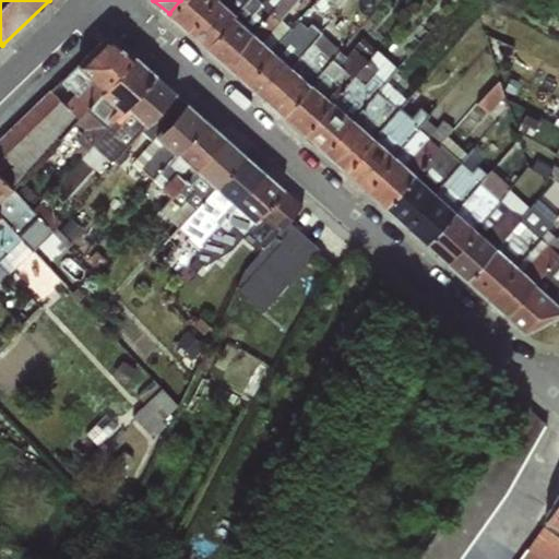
[(180,0),(169,13),(187,28),(213,0),(180,0)]
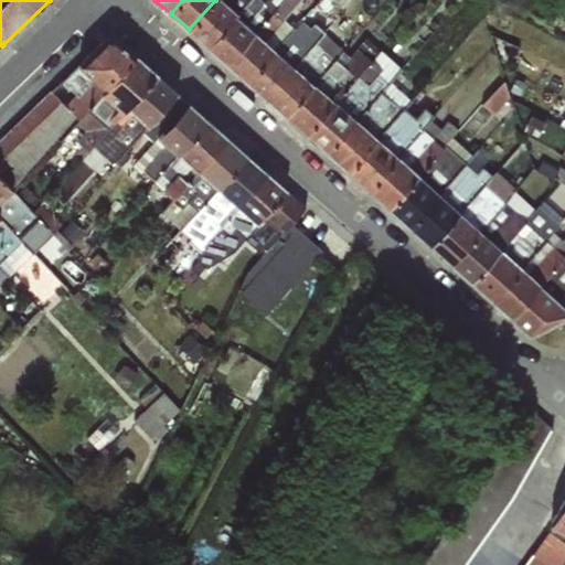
[(215,0),(189,29),(206,45),(247,0),(215,0)]
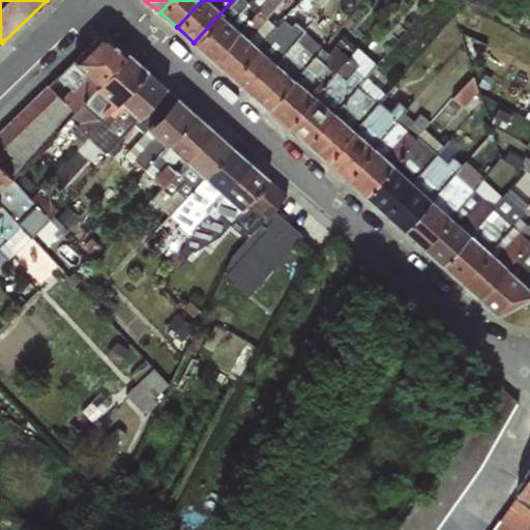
[(255,10),(242,0),(232,0),(194,42),(213,59),(255,10)]
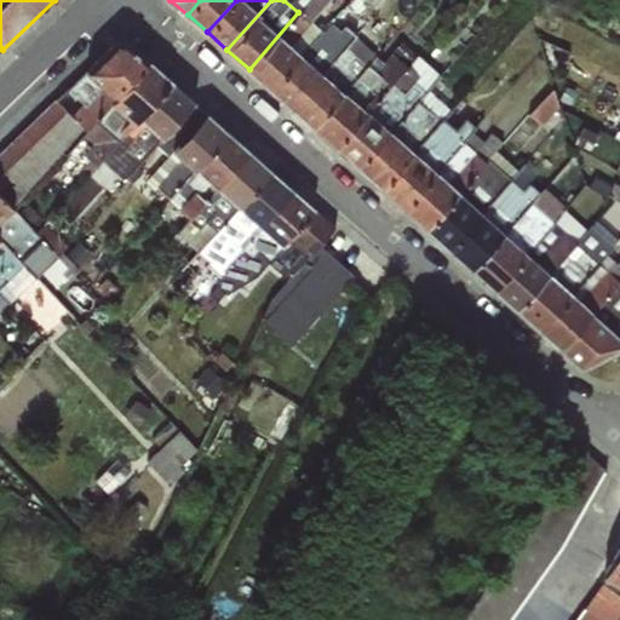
[(309,0),(298,12),(250,69),(271,89),(322,32),(313,22),(331,0),(309,0)]
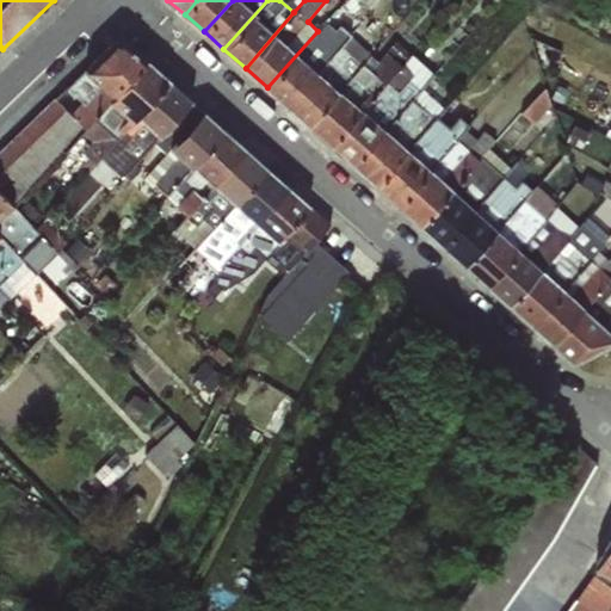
[(326,22),(318,31),(267,87),(288,106),(352,35),(340,25),(335,31),(326,22)]
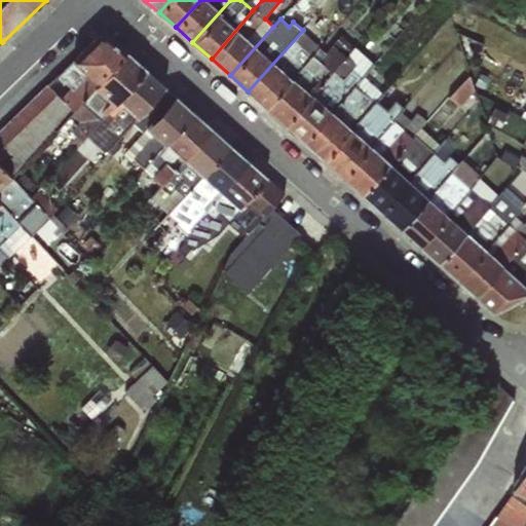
[(320,47),(303,30),(248,91),(266,108),(320,47)]
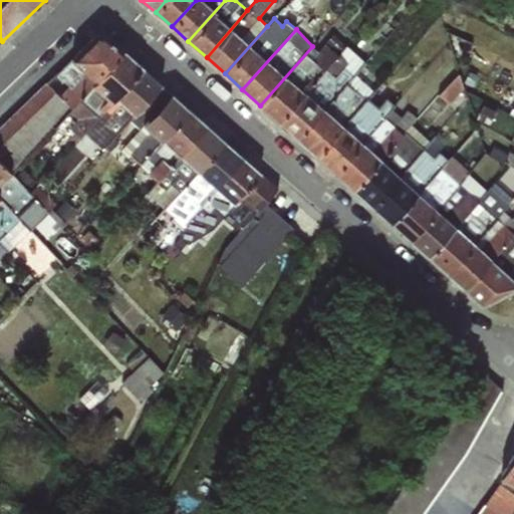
[(60,97),(72,109),(124,51),(105,33),(96,34),(54,73),(69,86),(60,97)]
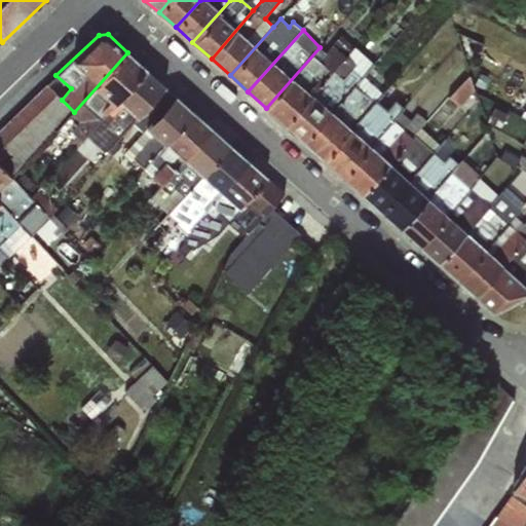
[(326,52),(320,47),(266,108),(285,124),(353,46),(340,35),(326,52)]
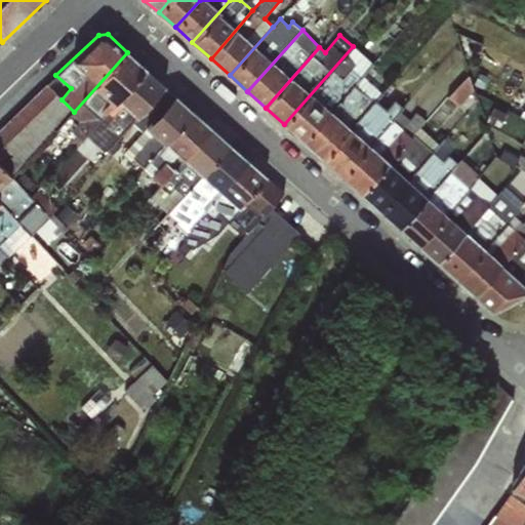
[(372,64),(353,46),(284,124),(303,140),(369,67),(372,64)]
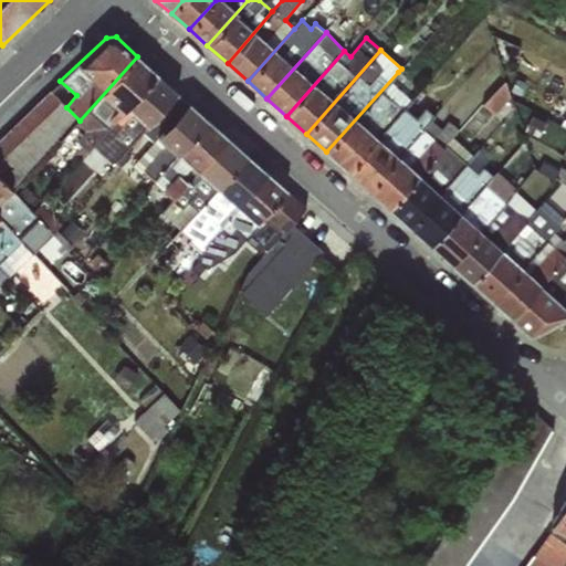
[(157,74),(137,56),(80,121),(76,126),(84,132),(75,142),(81,146),(73,155),(79,160),(94,145),(157,74)]
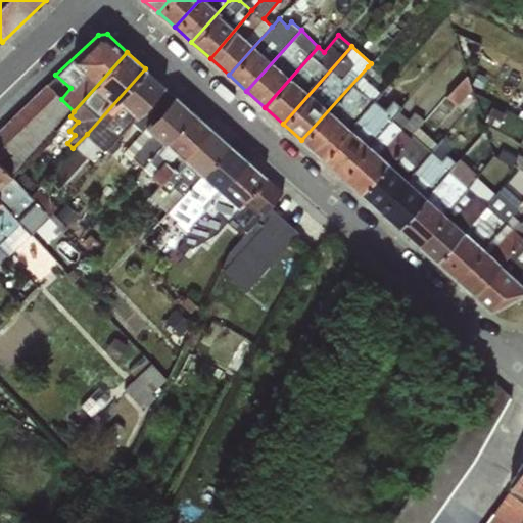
[(374,73),(368,66),(301,140),(322,158),(375,99),(383,89),(372,77),(374,73)]
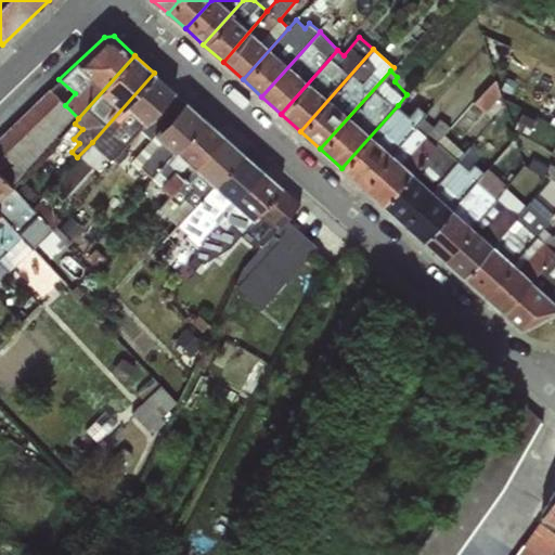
[(173,91),(154,73),(92,142),(113,162),(142,128),(173,91)]
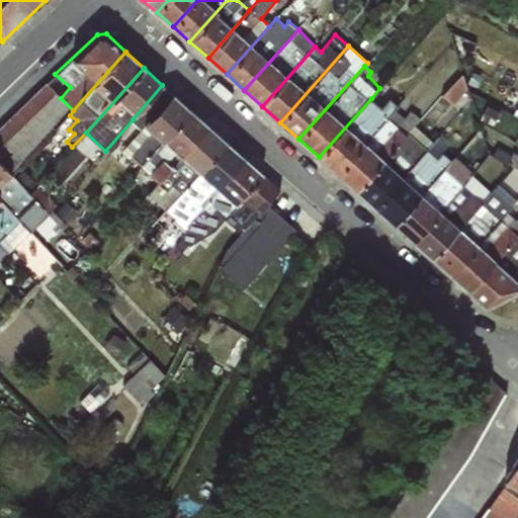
[(191,110),(162,85),(133,119),(141,127),(144,126),(120,152),(130,159),(131,157),(141,166),(191,110)]
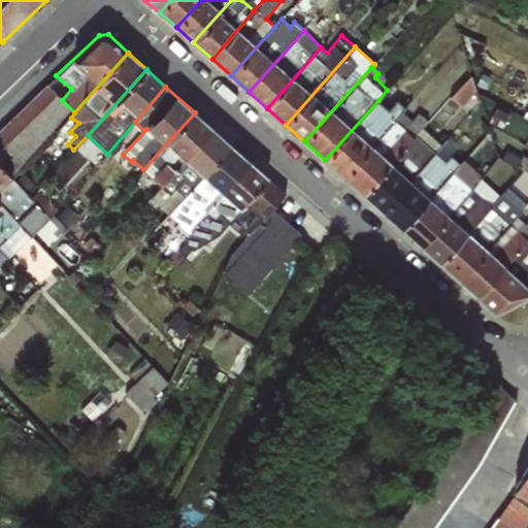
[(390,109),(378,100),(325,160),(344,177),(402,113),(405,108),(396,101),(390,109)]
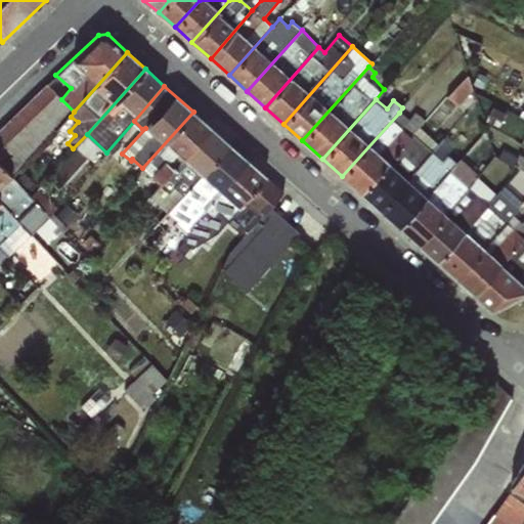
[(211,128),(193,112),(142,168),(160,184),(211,128)]
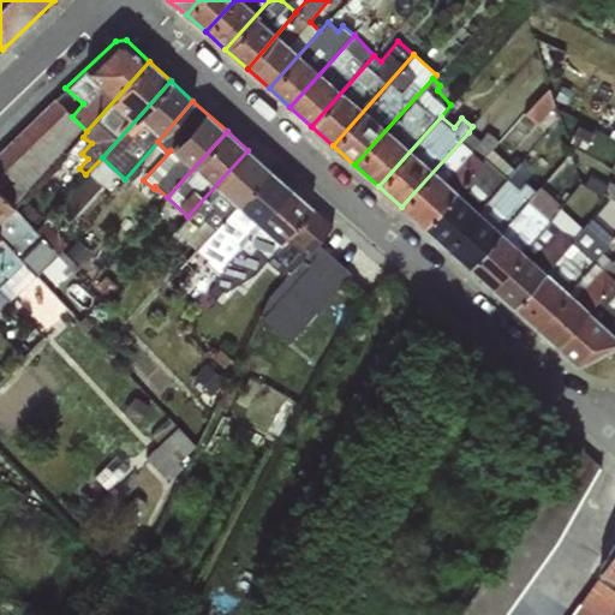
[(479,139),(469,132),(401,207),(423,226),(484,159),(500,139),(488,131),(479,139)]
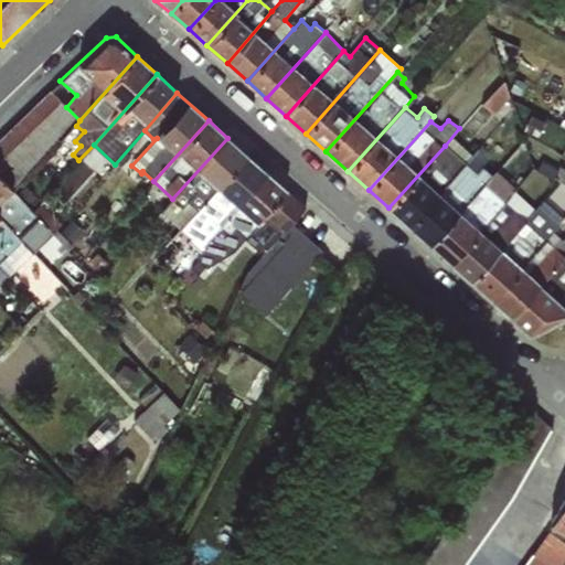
[(168,220),(180,231),(247,156),(227,138),(172,199),(153,221),(160,226),(168,220)]
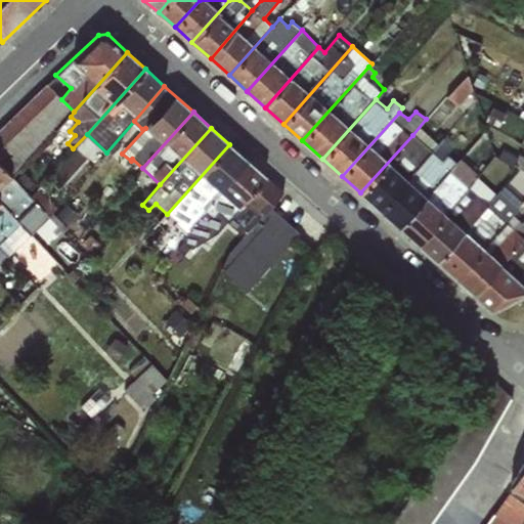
[(431,150),(412,135),(360,192),(380,210),(431,150)]
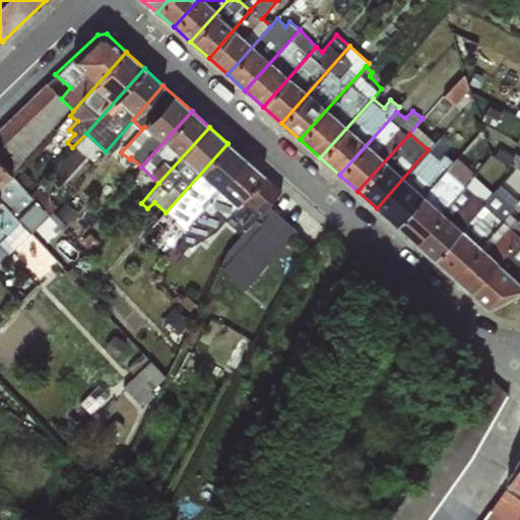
[(442,135),(428,149),(377,208),(396,225),(453,160),(444,153),(452,143),(442,135)]
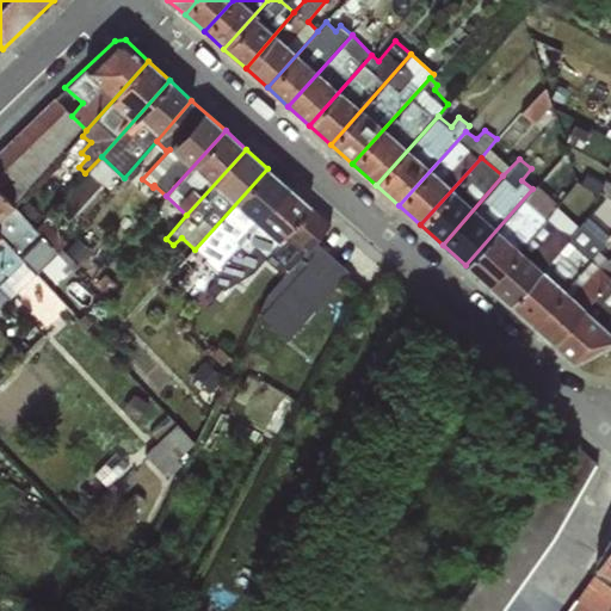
[(288,186),(267,168),(195,250),(216,272),(288,186)]
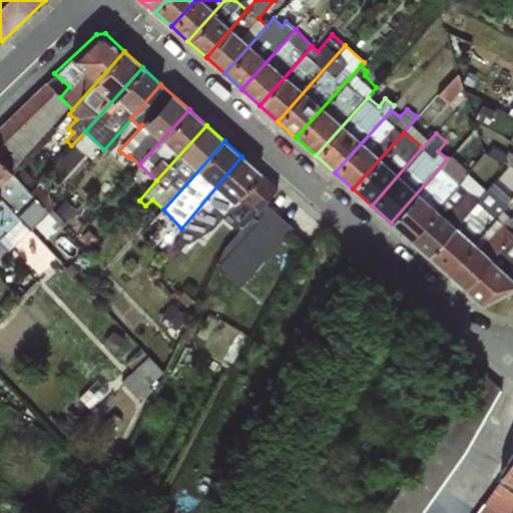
[(512,151),(508,149),(506,153),(491,145),(487,154),(512,168),(512,151)]
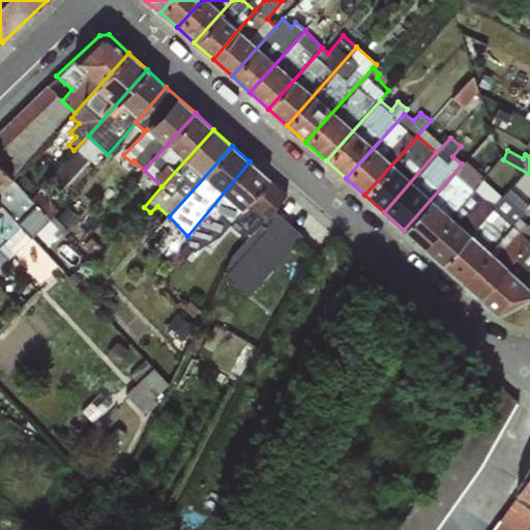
[(465,160),(462,164),(404,230),(422,247),(482,176),(465,160)]
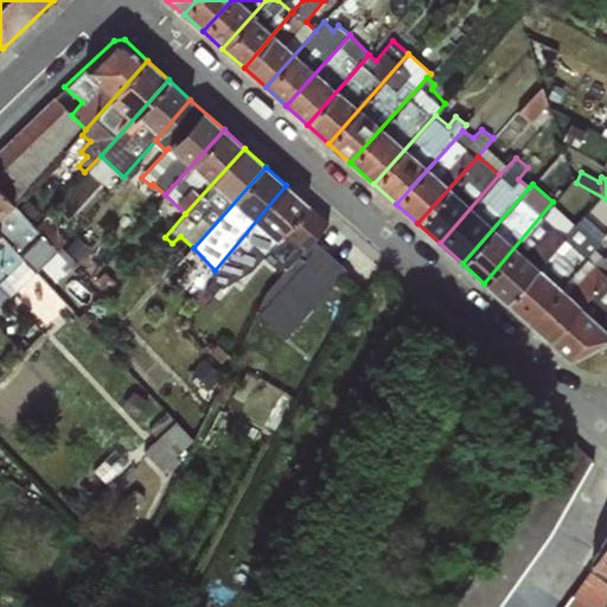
[(308,205),(286,185),(215,270),(210,278),(222,288),(251,269),(263,255),(308,205)]
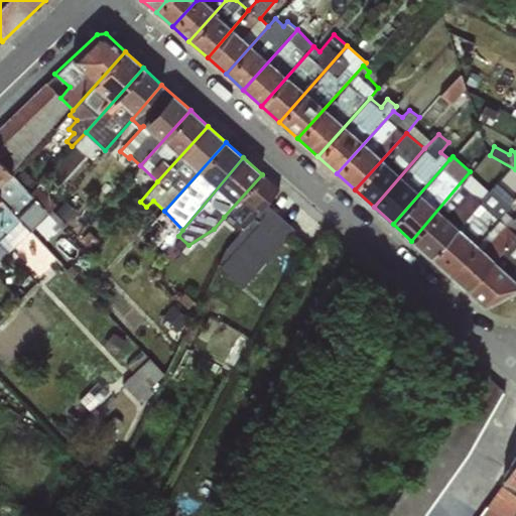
[(0,198),(25,224),(34,216),(56,239),(65,232),(47,213),(11,174),(0,161),(0,198)]
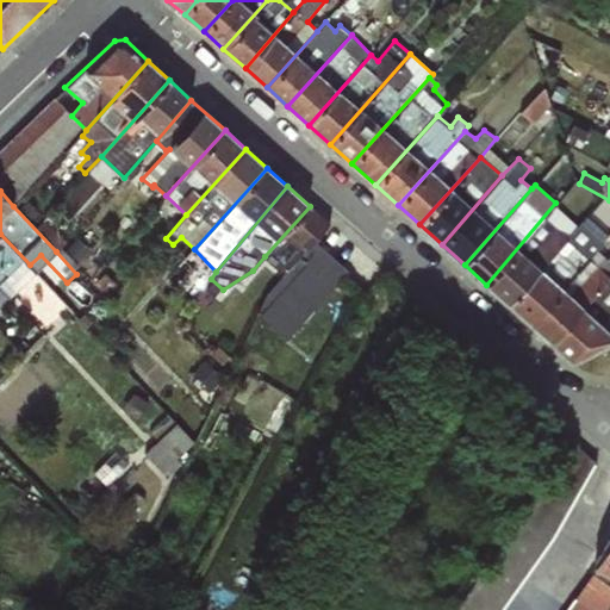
[(578,226),(555,203),(486,285),(508,303),(578,226)]
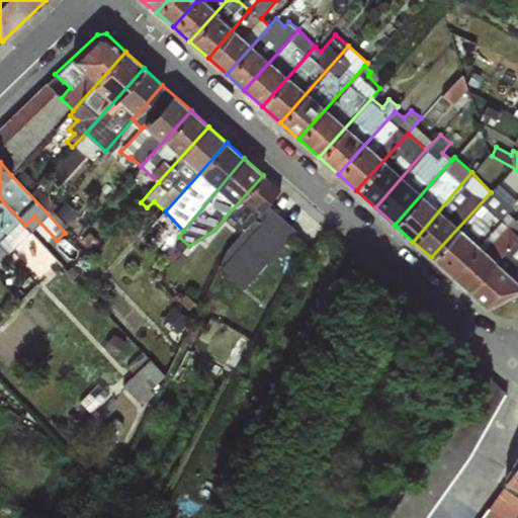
[(280,191),(263,175),(225,218),(242,231),(226,249),(218,268),(243,289),(295,229),(267,204),(280,191)]
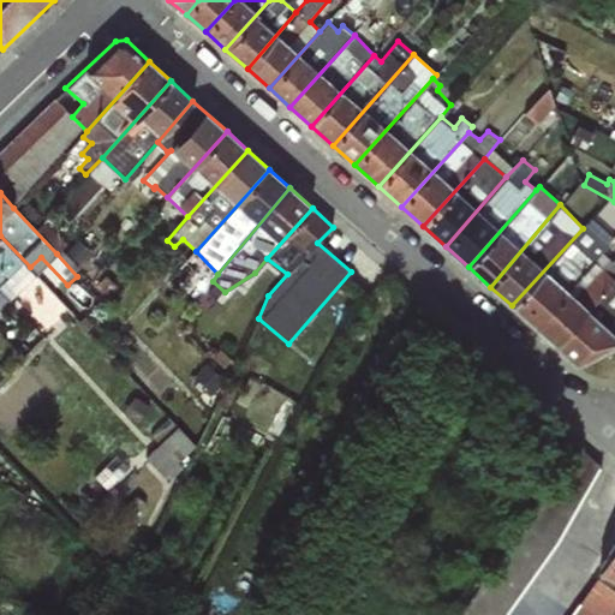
[(595,242),(583,228),(512,305),(535,327),(602,252),(609,245),(599,236),(595,242)]
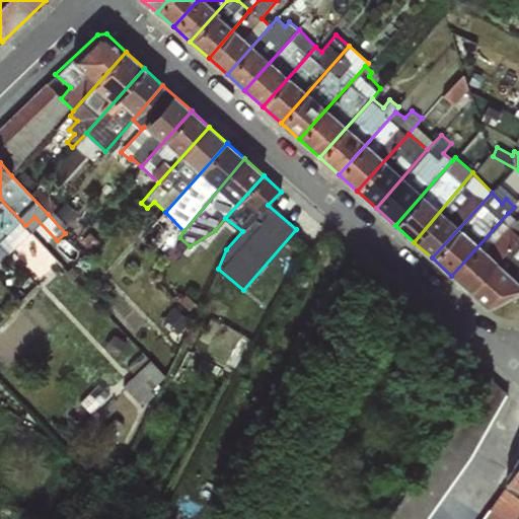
[(0,247),(6,254),(31,233),(25,225),(0,199),(0,247)]
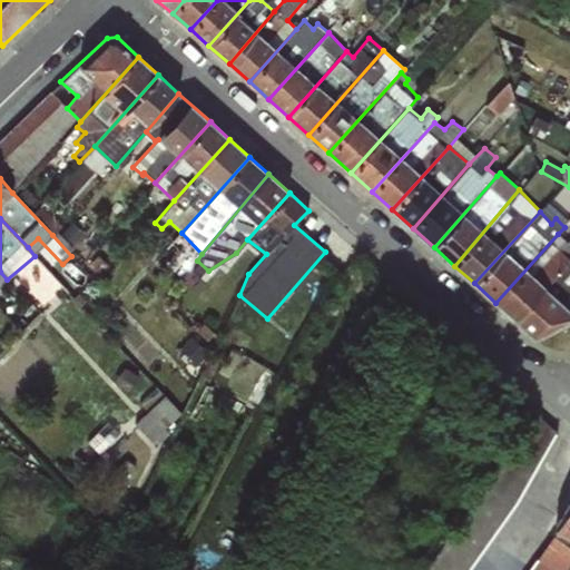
[(569,238),(568,241),(558,234),(495,303),(514,318),(569,257),(569,238)]
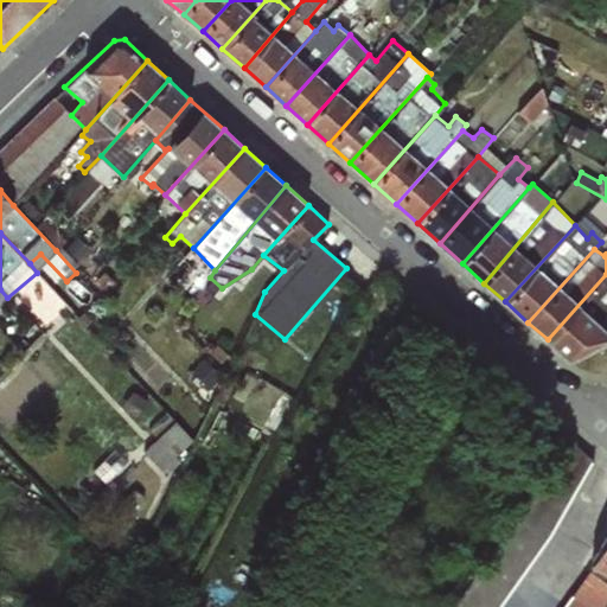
[(606,274),(548,339),(566,356),(576,353),(606,338),(606,274)]
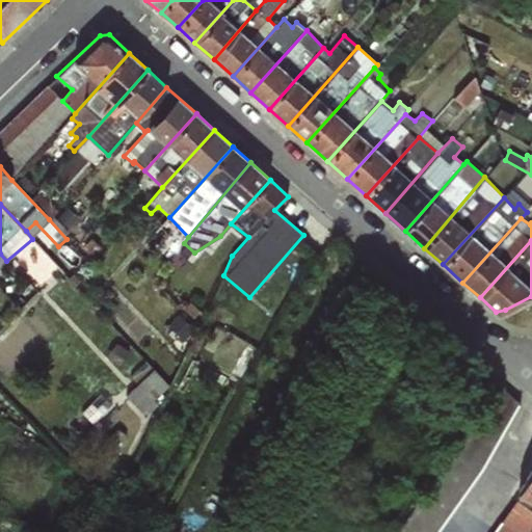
[(151,413),(176,381),(155,365),(130,396),(151,413)]
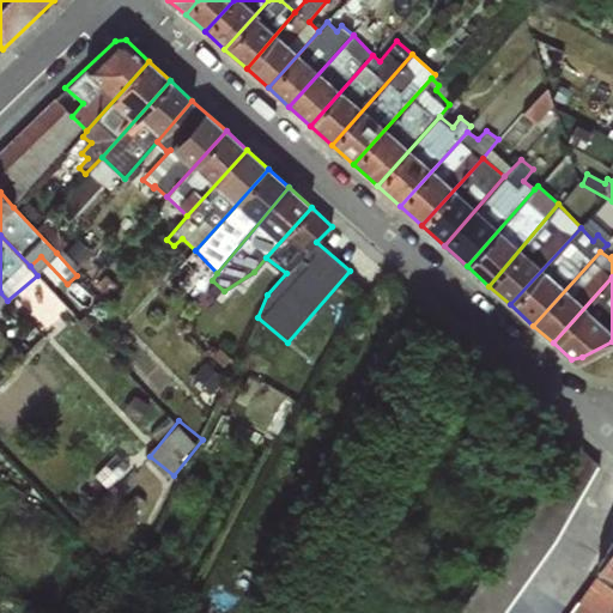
[(612,539),(594,569),(612,580),(612,539)]
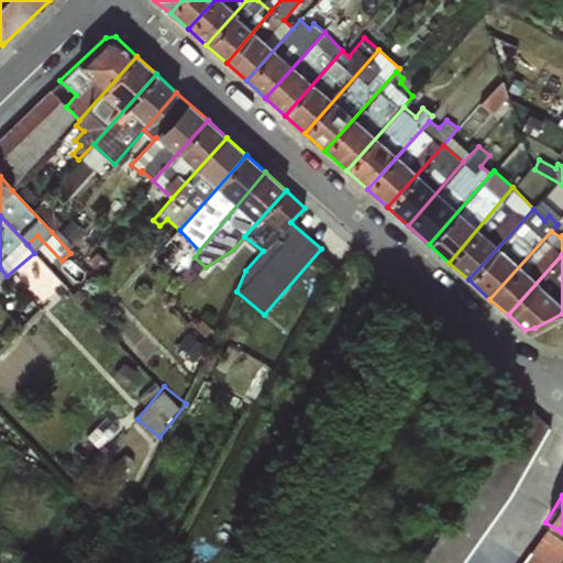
[(562,534),(548,526),(522,562),(556,562),(562,554),(562,534)]
